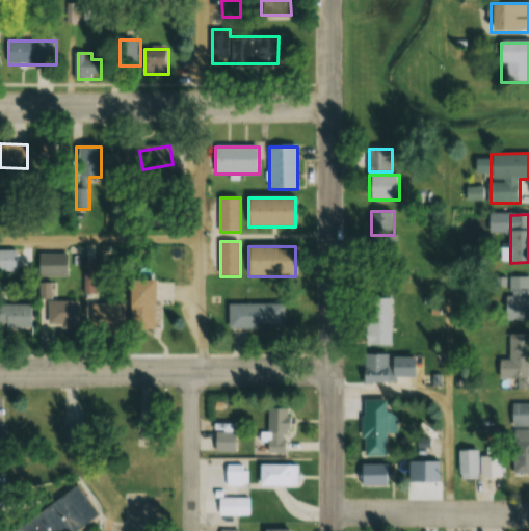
[(41,277),(70,277),(70,255),(41,255),(41,277)]
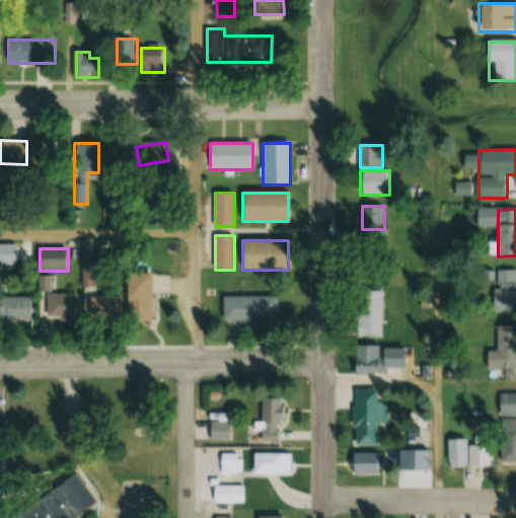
[(96,253),(83,253),(83,285),(96,285),(96,253)]
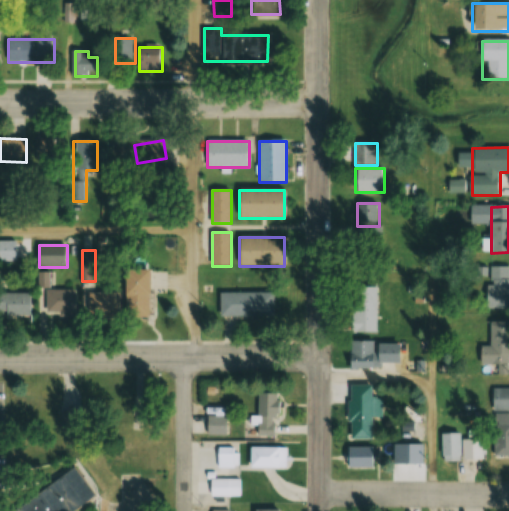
[(508,266),(489,267),(489,309),(508,308),(508,266)]
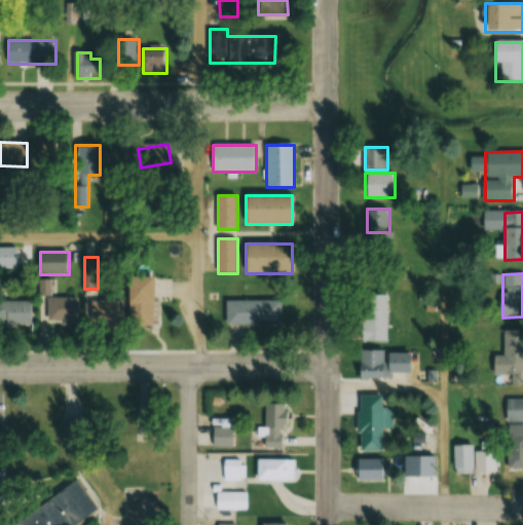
[(153,277),(127,277),(127,326),(153,326),(153,277)]
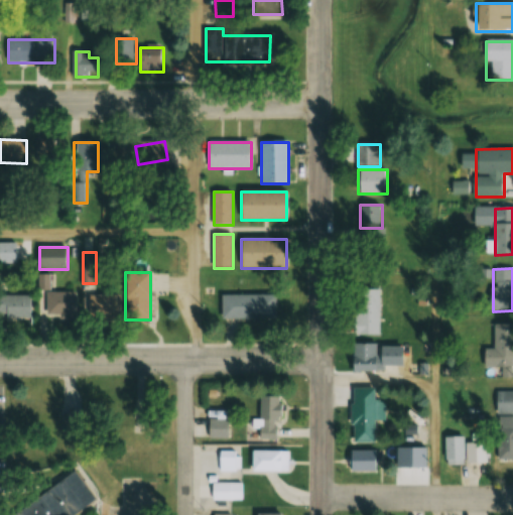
[(382,289),(357,289),(357,336),(382,336),(382,289)]
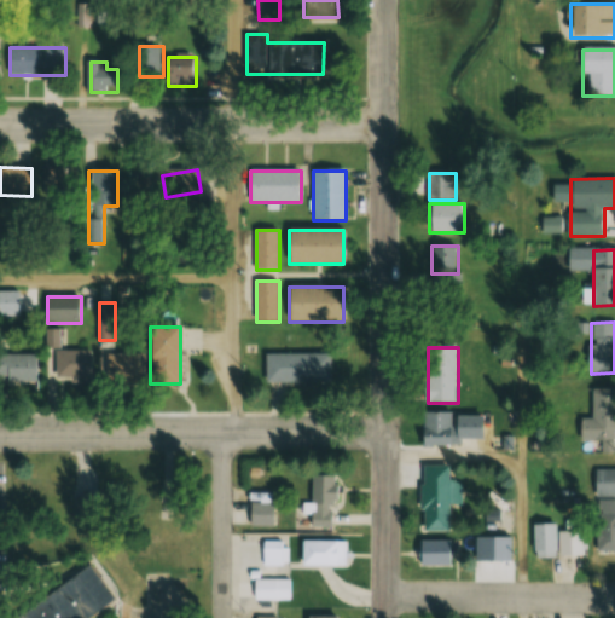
[(53,351),(53,382),(92,382),(92,351),(53,351)]
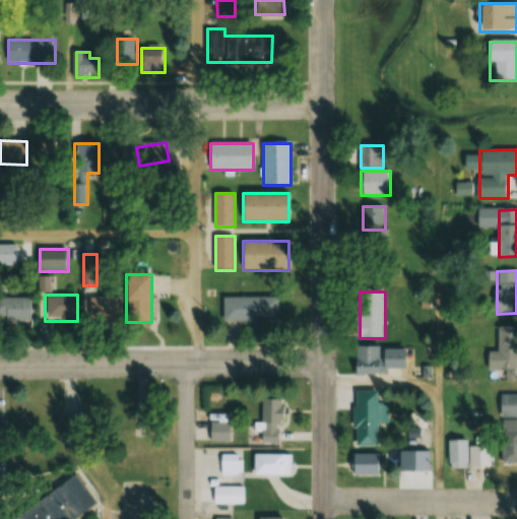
[(223,297),(223,322),(277,322),(277,297),(223,297)]
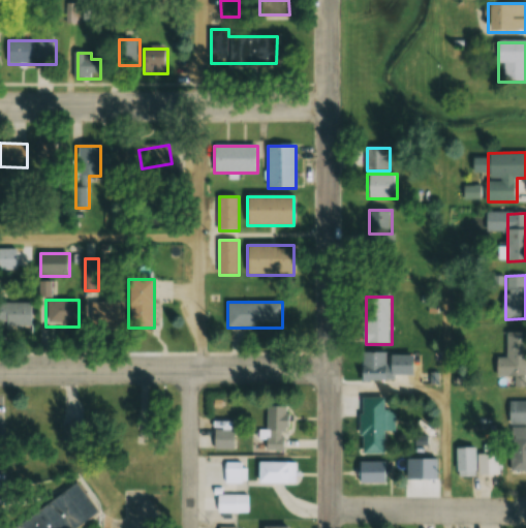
[(2,303),(2,327),(28,327),(28,303),(2,303)]
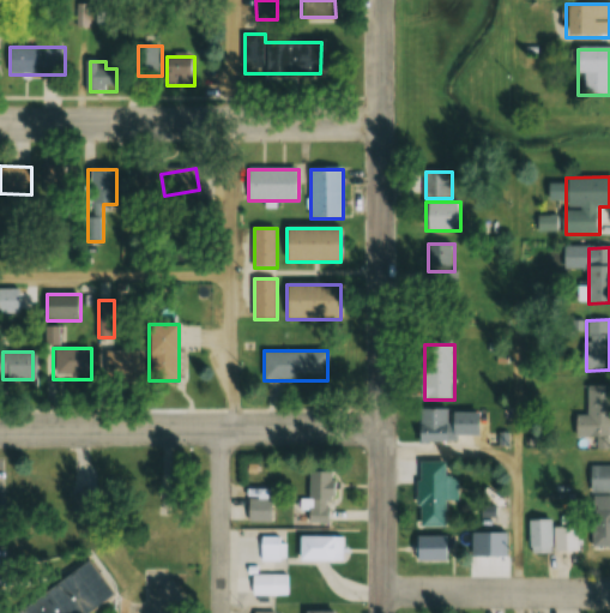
[(114,353),(114,379),(143,380),(143,353),(114,353)]
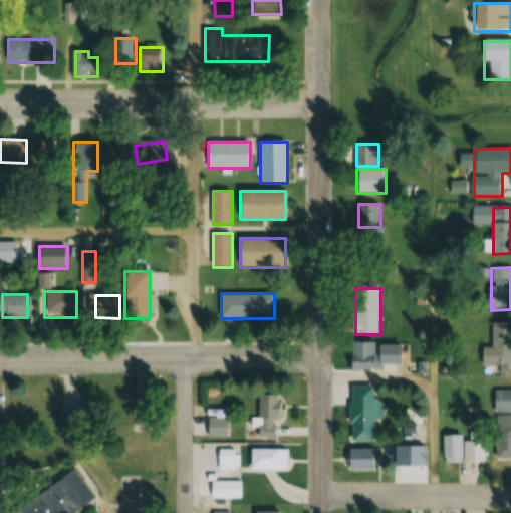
[(510,322),(494,323),(494,348),(485,348),(485,376),(510,376),(510,322)]
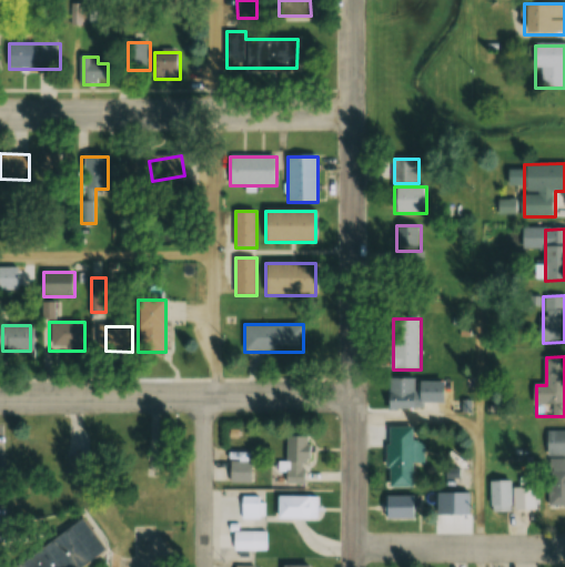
[(441,403),(441,381),(389,380),(389,408),(415,409),(415,403),(441,403)]
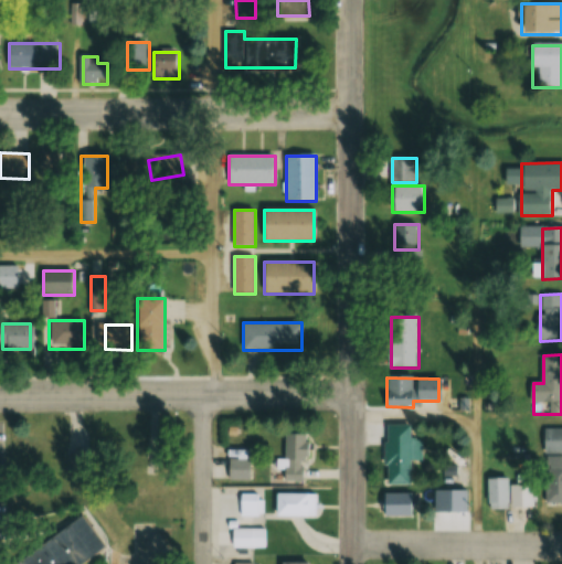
[(412,426),(388,426),(388,486),(412,486),(412,426)]
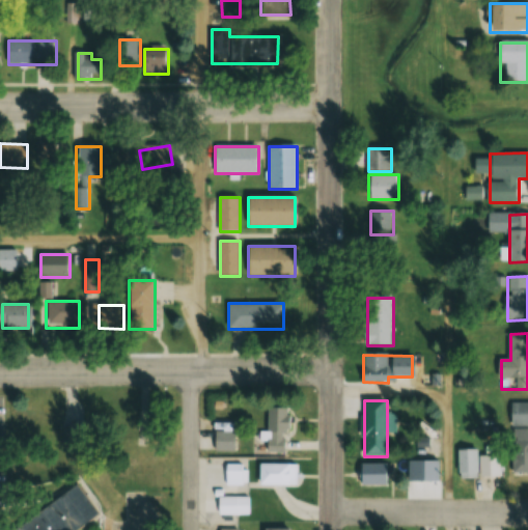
[(527,403),(513,403),(513,426),(527,426),(527,403)]
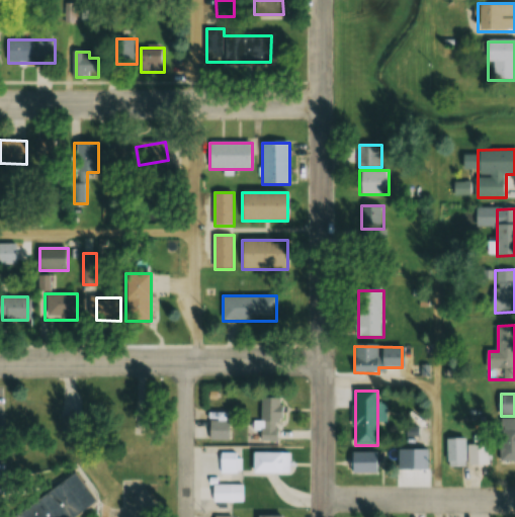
[(257,441),(283,441),(283,398),(262,398),(262,421),(257,421),(257,441)]
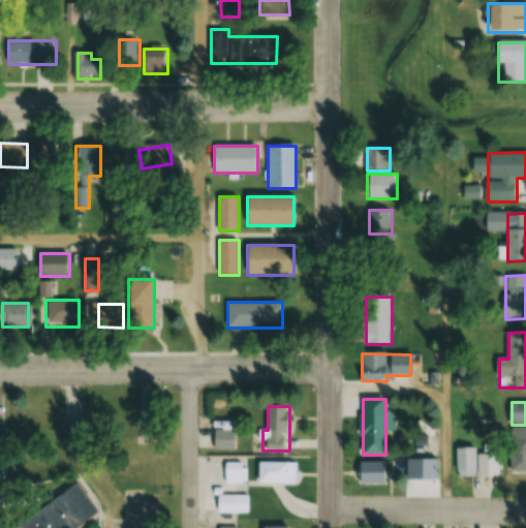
[(513,473),(525,472),(525,427),(512,428),(513,473)]
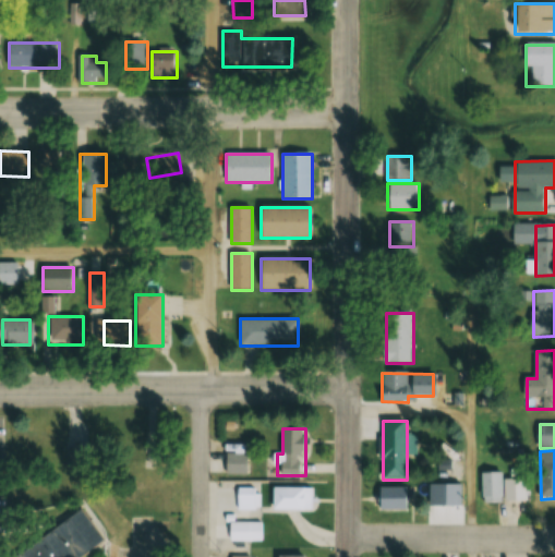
[(250,453),(227,453),(227,475),(250,475),(250,453)]
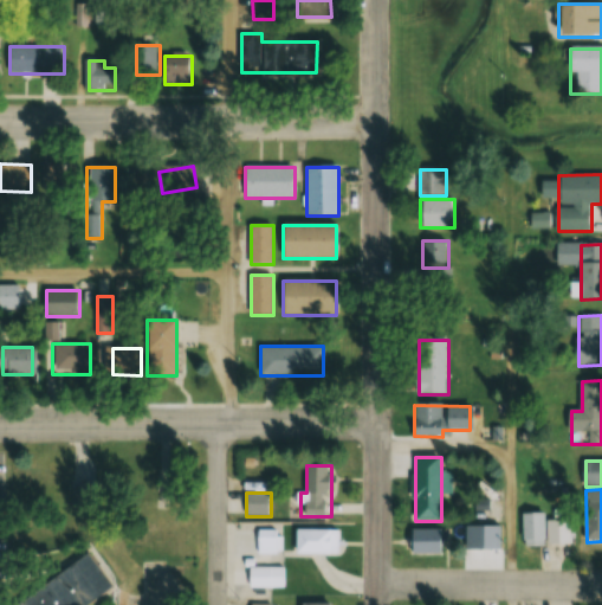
[(573,546),(573,513),(524,513),(524,546),(573,546)]
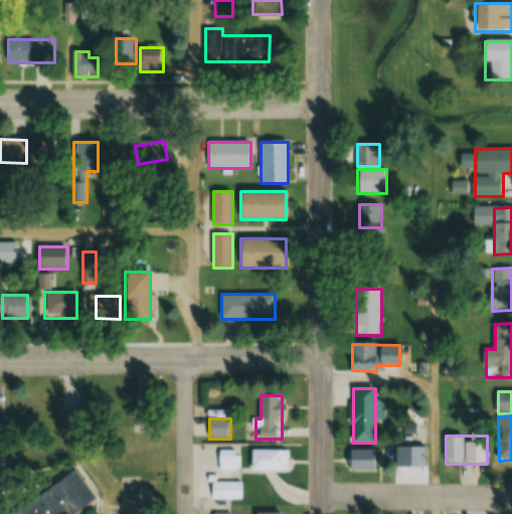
[(291,469),(291,450),(252,450),(252,469),(291,469)]
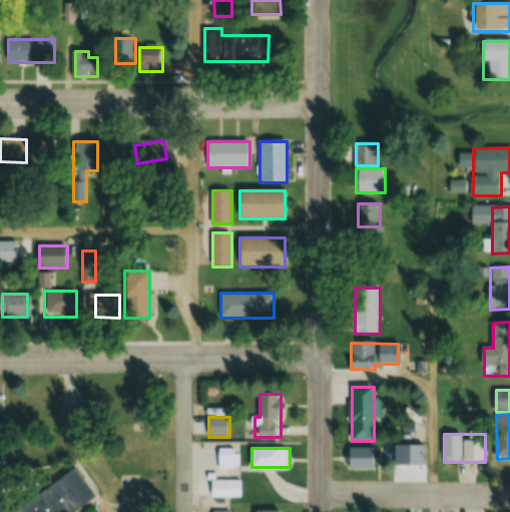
[(376,448),(349,448),(349,469),(376,469),(376,448)]
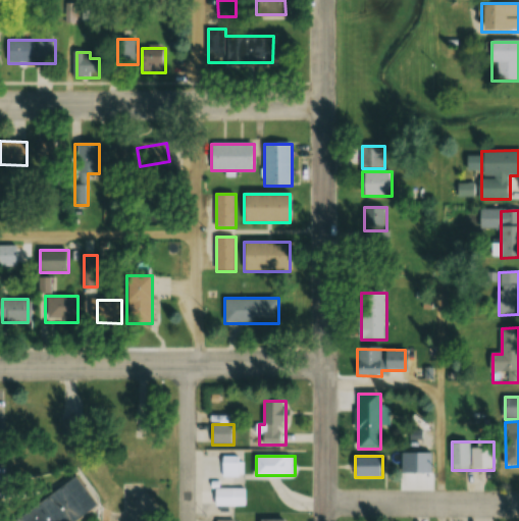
[(245,457),(223,457),(223,476),(245,476),(245,457)]
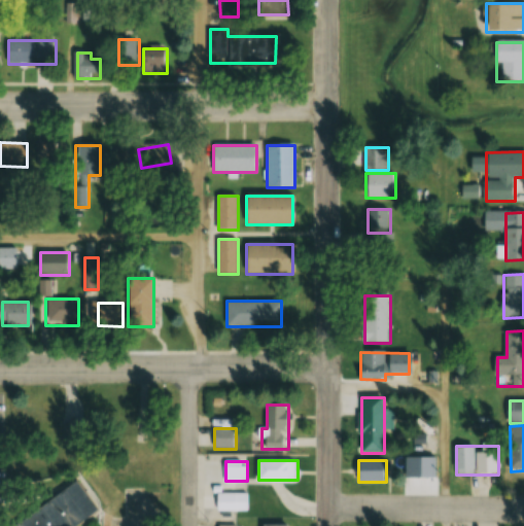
[(13,525),(73,483),(95,511),(73,525),(13,525)]
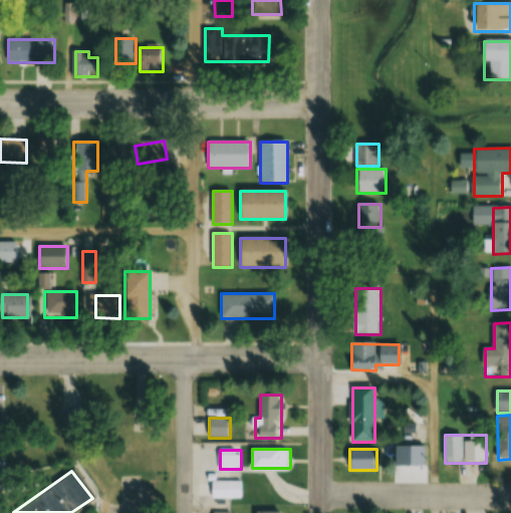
[(243,499),(243,480),(212,480),(212,501),(231,501),(231,499),(243,499)]
